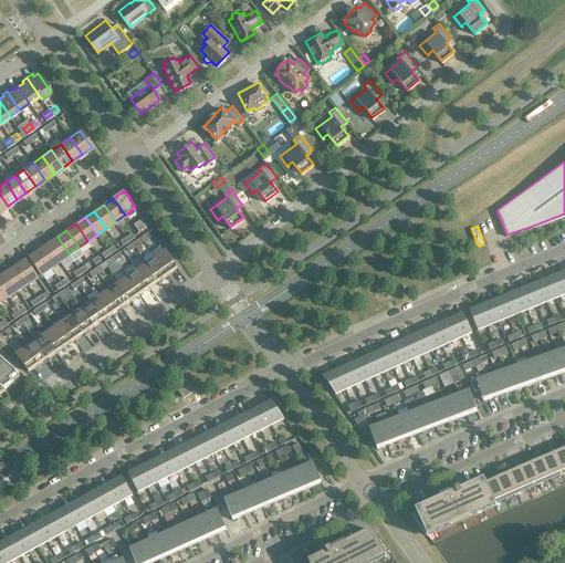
[(69,253),(58,237),(49,243),(60,260),(69,253)]
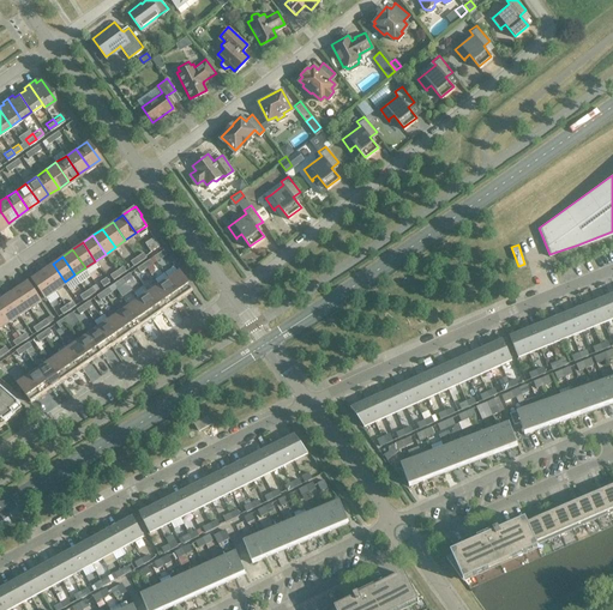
[(65,282),(53,264),(42,270),(55,289),(65,282)]
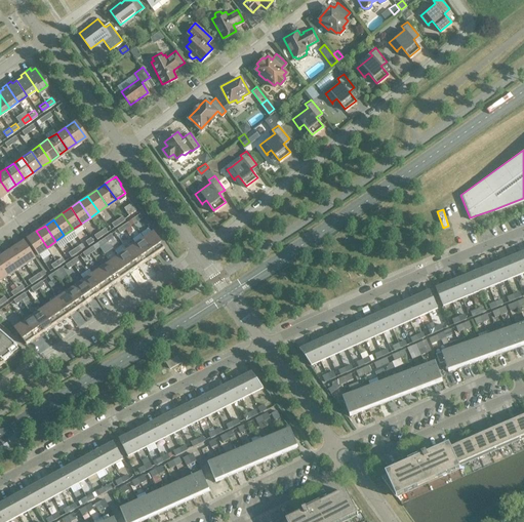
[(47,247),(36,231),(27,237),(38,253),(47,247)]
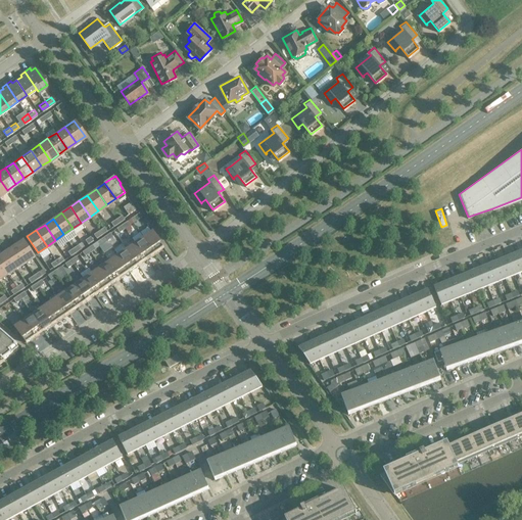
[(152,230),(143,236),(154,251),(162,245),(152,230)]
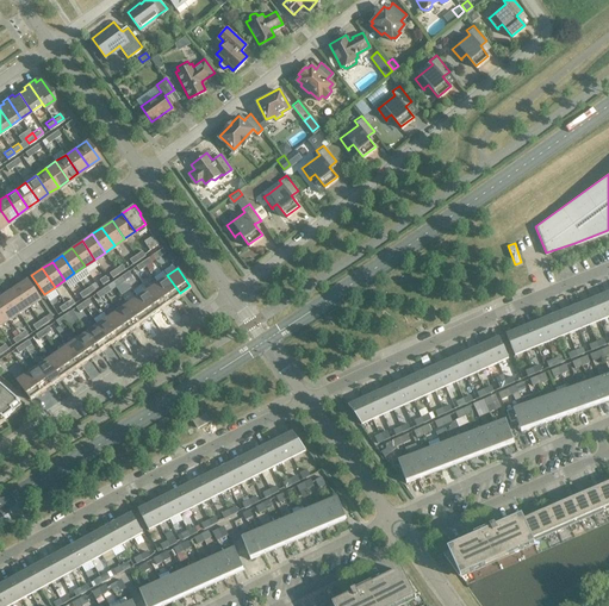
[(180,293),(167,275),(157,282),(169,300),(180,293)]
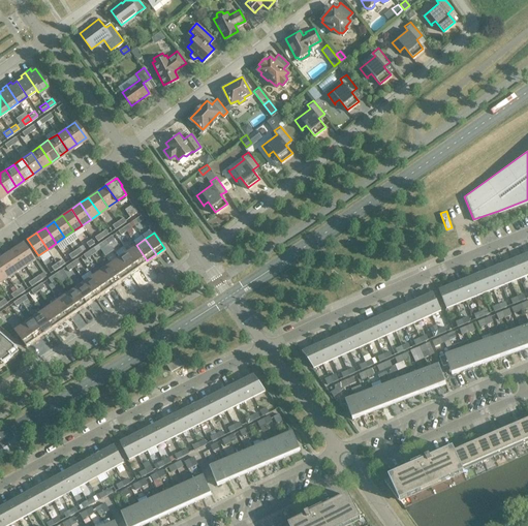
[(24,242),(14,248),(25,264),(34,258),(24,242)]
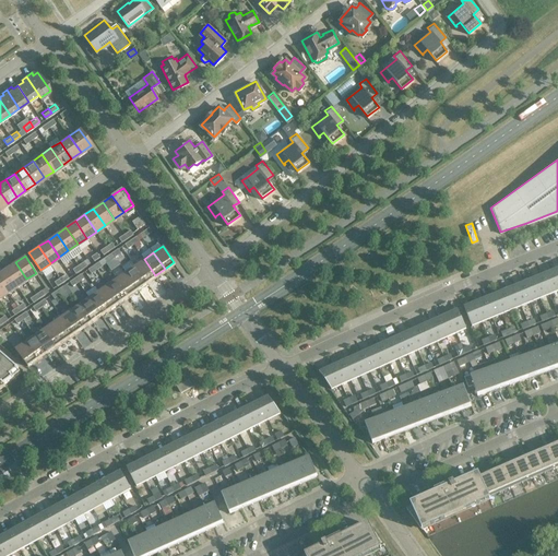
[(155,275),(144,259),(134,265),(146,282),(155,275)]
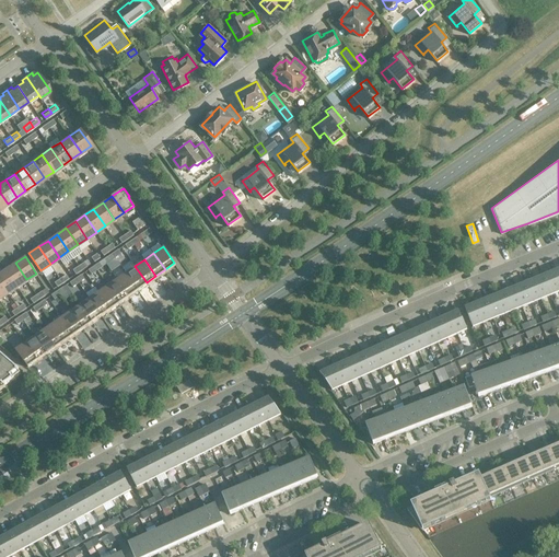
[(26,279),(15,263),(6,268),(18,286),(26,279)]
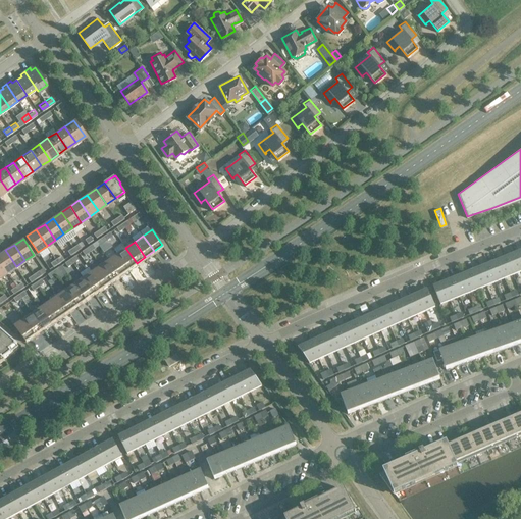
[(137,263),(125,248),(117,253),(128,269),(137,263)]
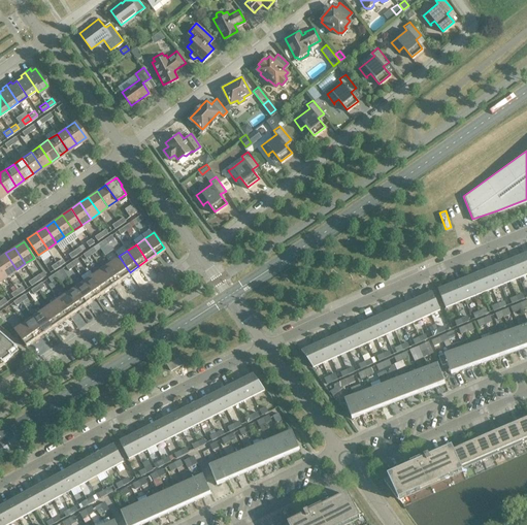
[(17,269),(5,253),(0,256),(0,264),(7,275),(17,269)]
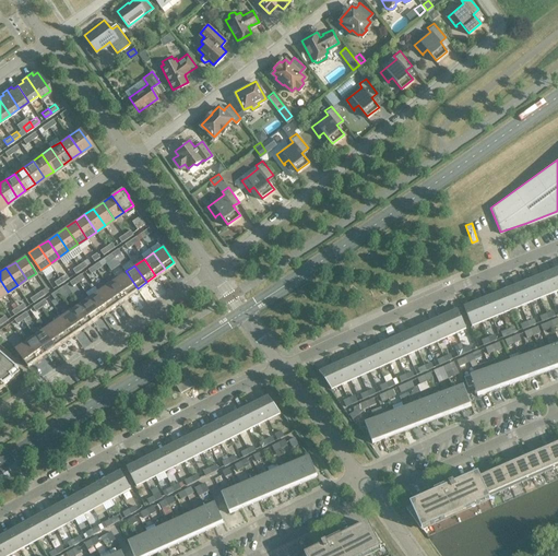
[(557,287),(557,286),(550,269),(541,273),(549,292),(557,287)]
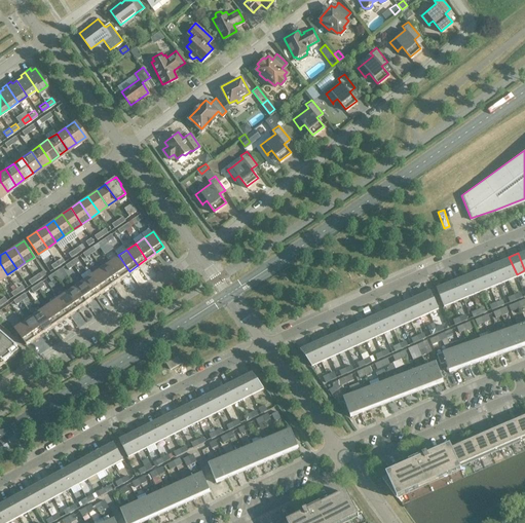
[(129,271),(118,255),(110,261),(120,277),(129,271)]
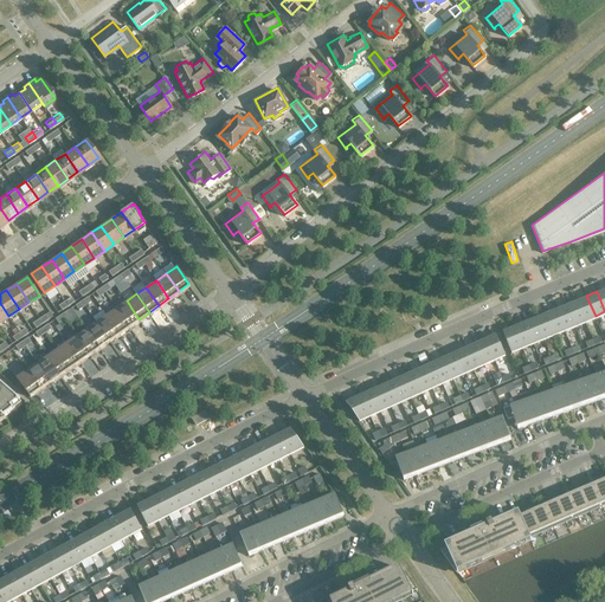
[(596,316),(586,296),(577,299),(585,321),(596,316)]
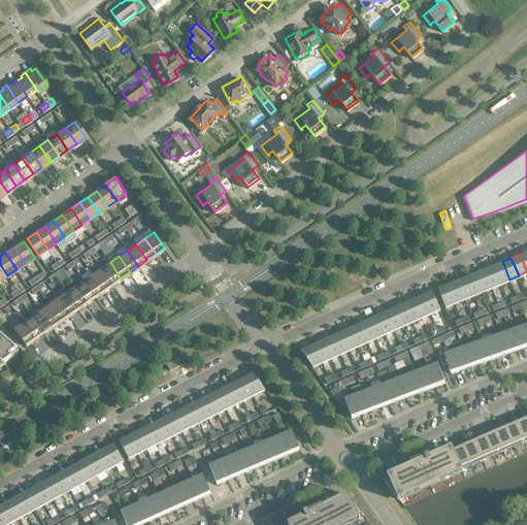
[(509,280),(502,261),(493,265),(500,283),(509,280)]
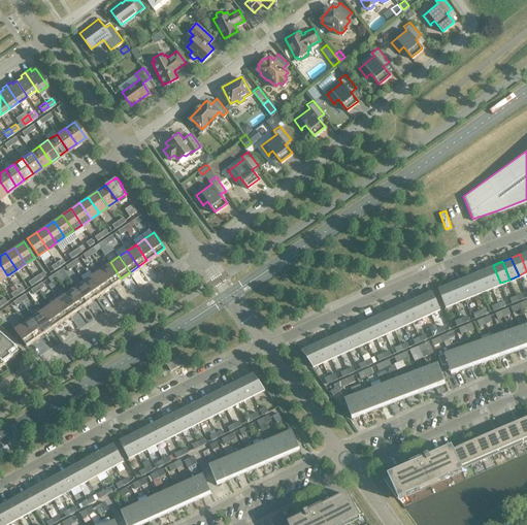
[(121,279),(110,262),(101,268),(112,284),(121,279)]
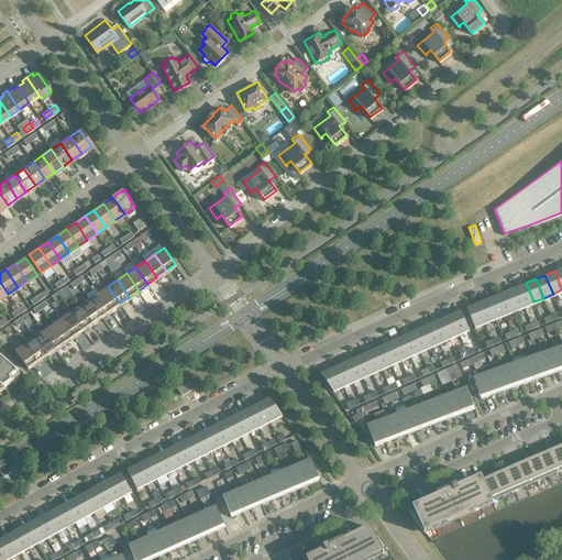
[(533,302),(526,283),(516,286),(524,306),(533,302)]
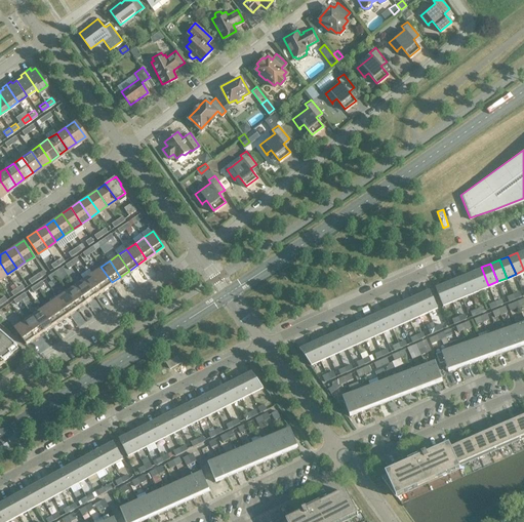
[(112,282),(101,267),(92,273),(103,288),(112,282)]
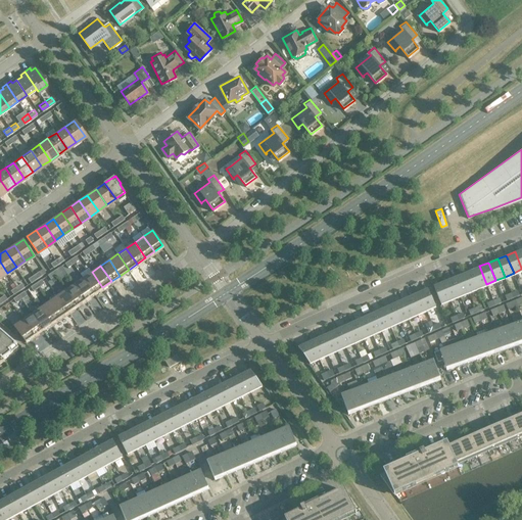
[(486,284),(479,266),(470,270),(477,288),(486,284)]
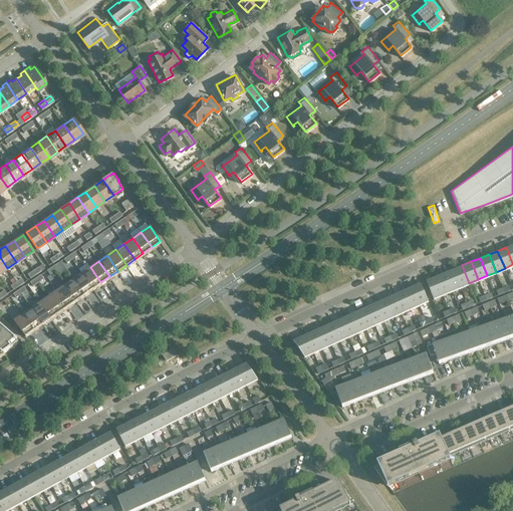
[(469,283),(462,265),(453,269),(460,286),(469,283)]
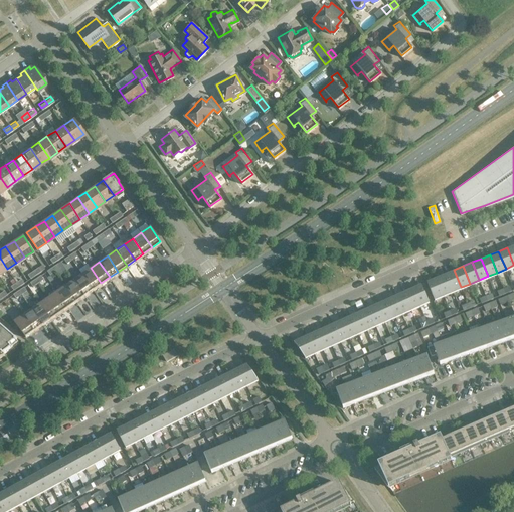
[(101,283),(91,268),(81,274),(93,289),(101,283)]
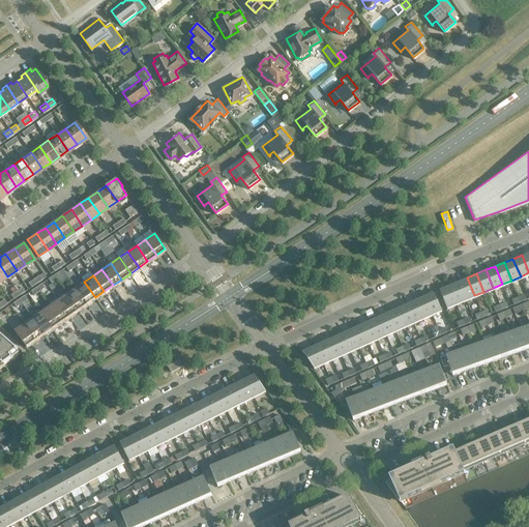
[(474,295),(467,277),(458,281),(465,299),(474,295)]
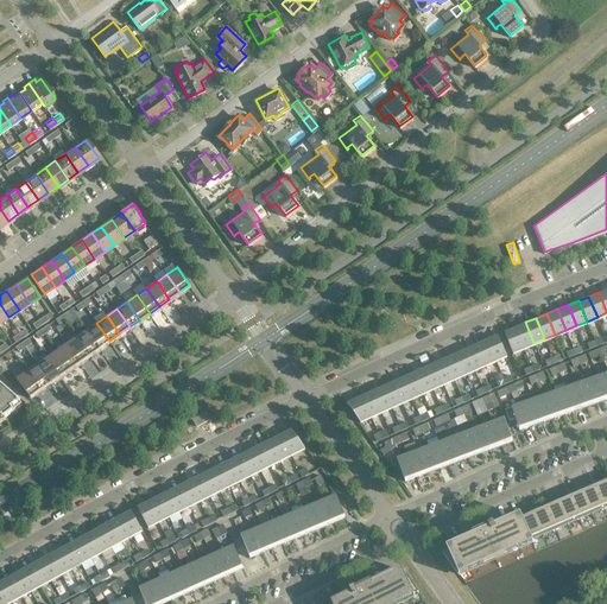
[(533,343),(525,322),(514,326),(523,348),(533,343)]
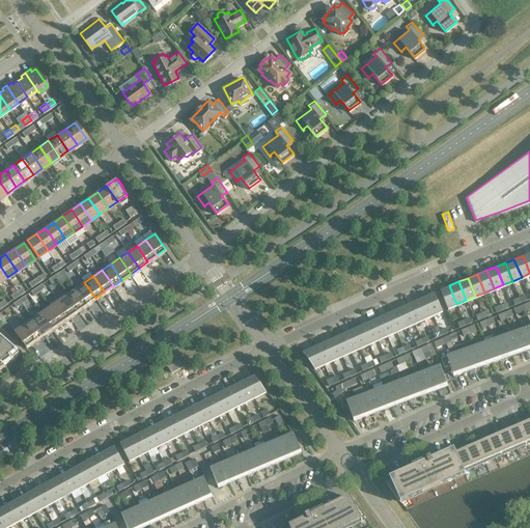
[(95,298),(84,282),(76,287),(87,304),(95,298)]
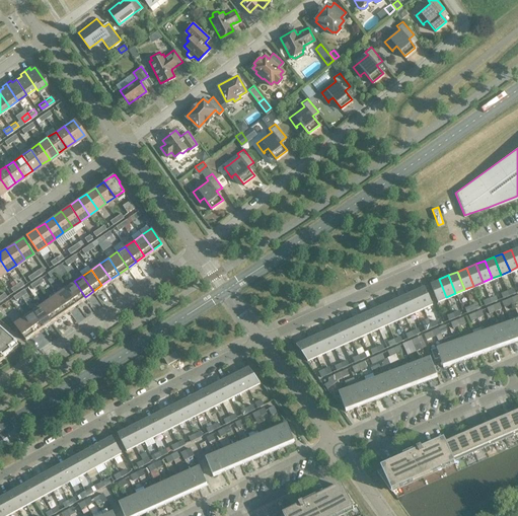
[(446,297),(439,279),(430,283),(437,300),(446,297)]
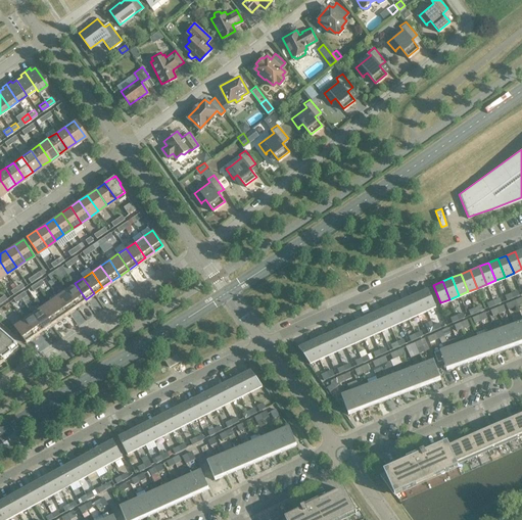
[(86,299),(75,283),(66,289),(77,305),(86,299)]
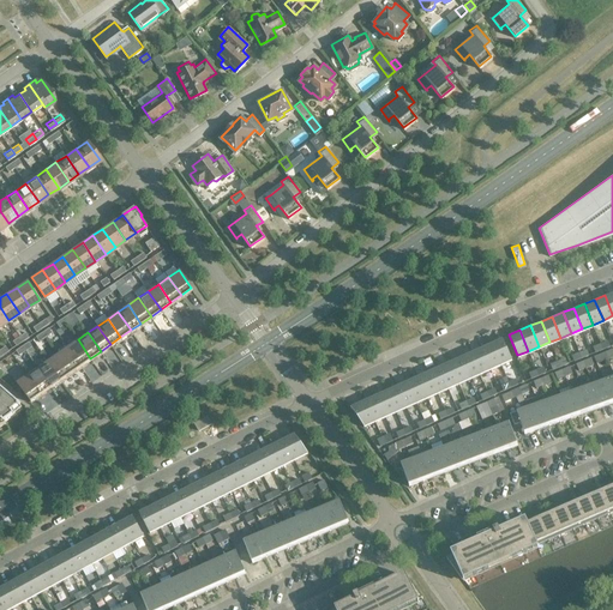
[(502,337),(491,342),(500,363),(511,358),(502,337)]
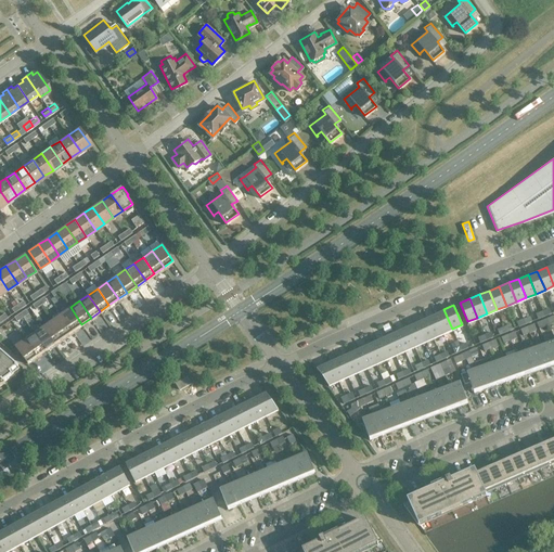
[(81,324),(71,307),(61,313),(73,330),(81,324)]
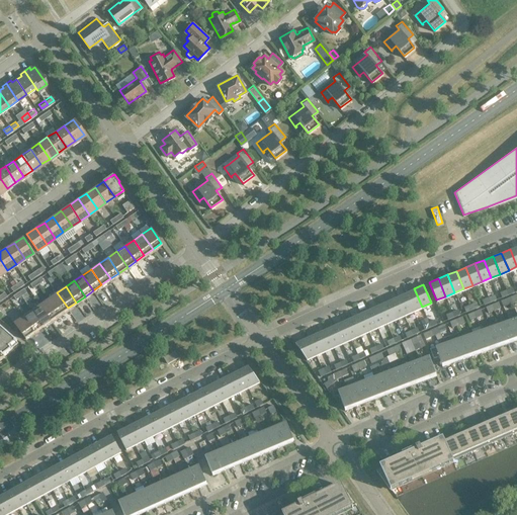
[(422,307),(414,288),(405,292),(413,311),(422,307)]
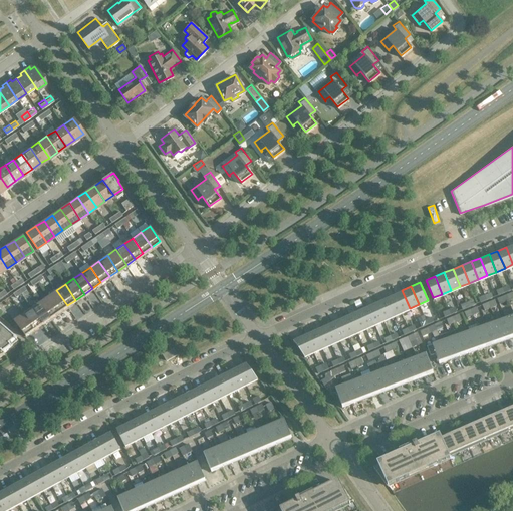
[(67,305),(56,290),(48,296),(58,311),(67,305)]
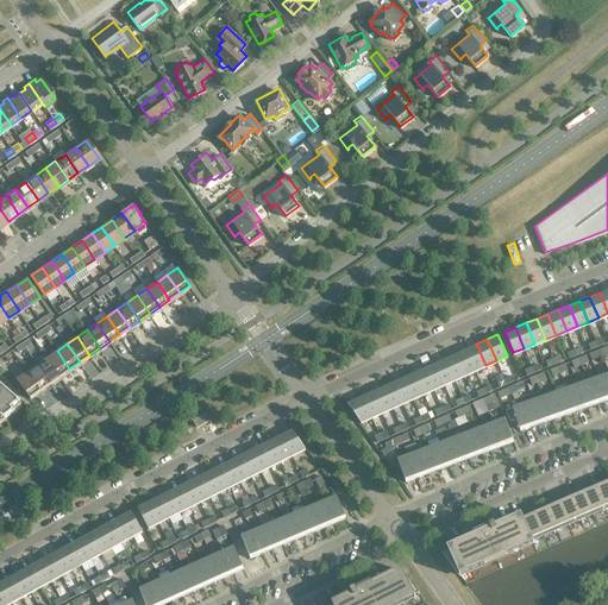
[(486,365),(476,344),(465,348),(475,370),(486,365)]
